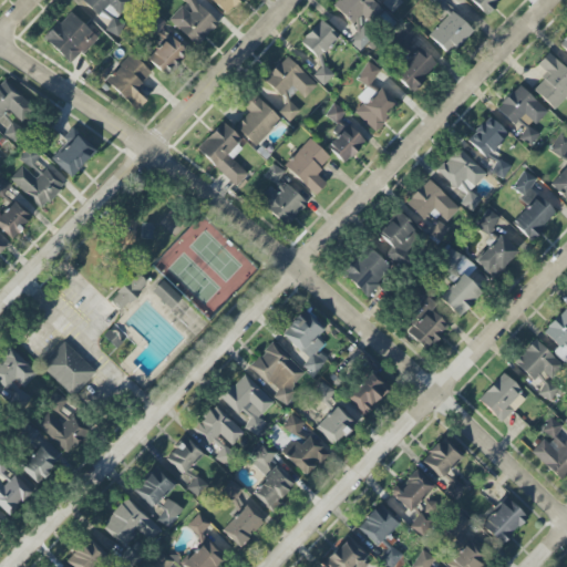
[(113,22),(131,2),(127,0),(80,0),(98,16),(101,12),(110,21),(104,28),(107,31),(115,24),(113,22)]
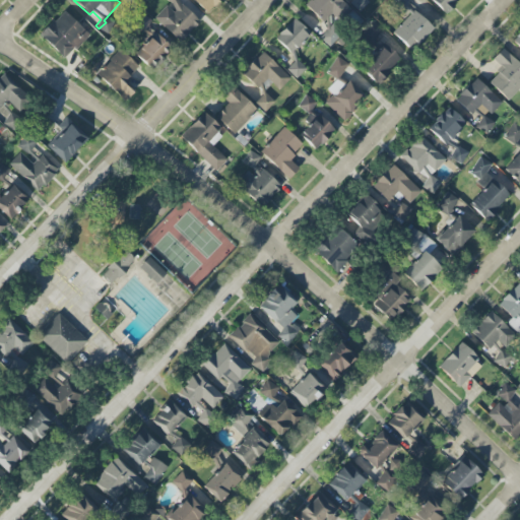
[(184,42),(200,17),(175,1),(175,0),(160,0),(166,3),(153,21),(184,42)]
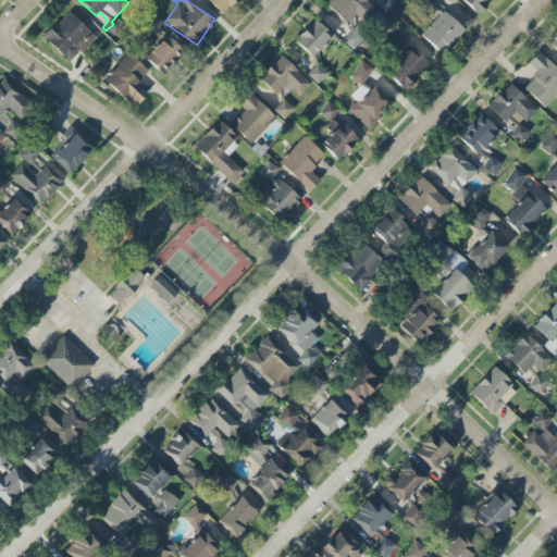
[(207,0),(221,15),(236,0),(207,0)]
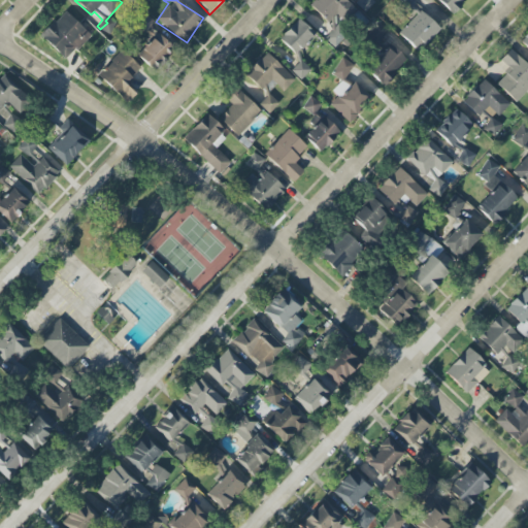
[(334,47),(347,34),(338,27),(355,8),(347,0),(316,0),(310,6),(334,28),(324,38),(334,47)]
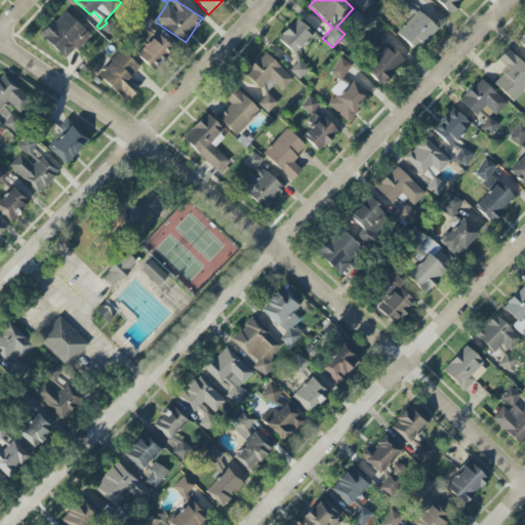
[(350,0),(363,12),(373,2),(370,0),(350,0)]
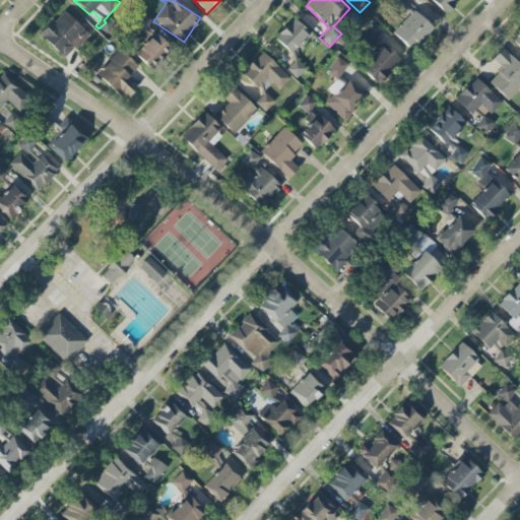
[(431,0),(445,13),(458,0),(431,0)]
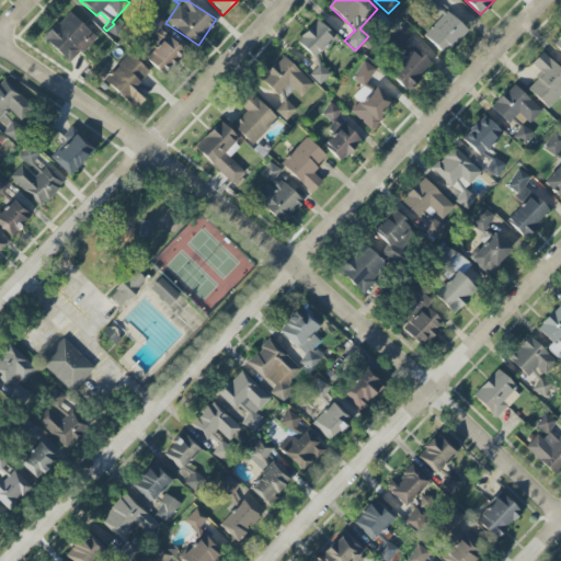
[(95,37),(68,11),(43,38),(70,65),(95,37)]
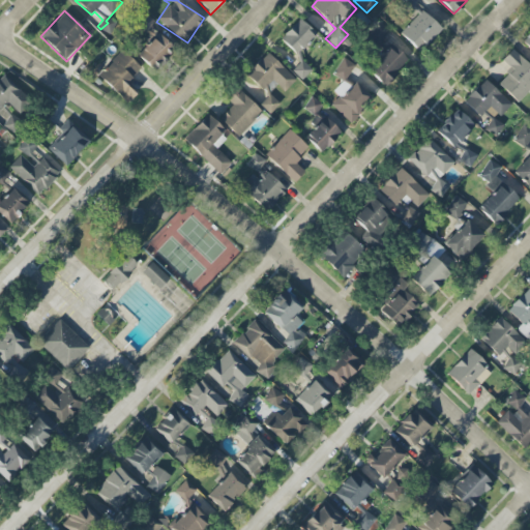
[(441,29),(422,11),(400,33),(418,52),(441,29)]
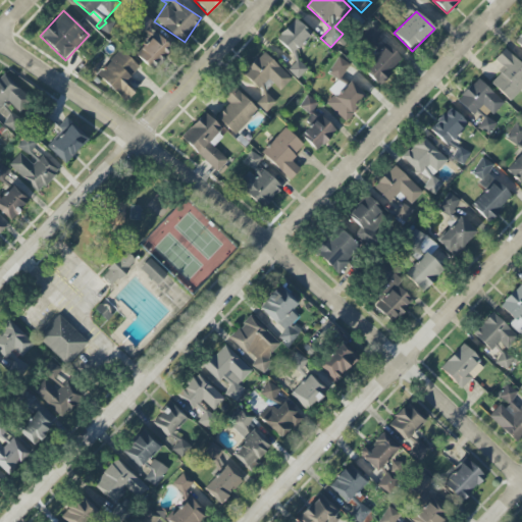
[(275,39),(292,54),(311,34),(295,18),(275,39)]
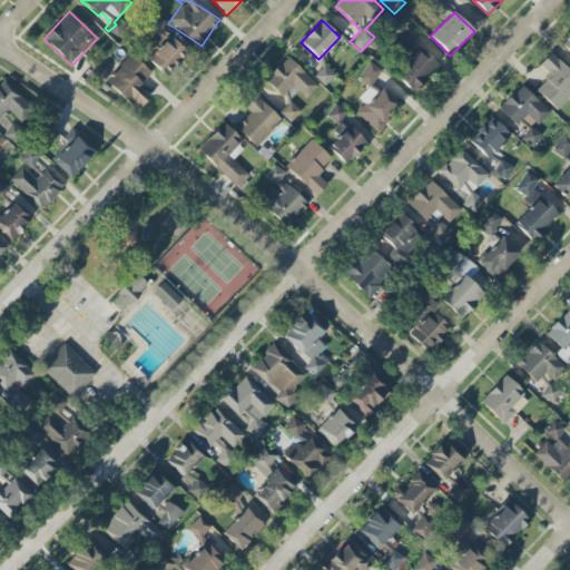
[(188,53),(169,36),(147,59),(166,77),(188,53)]
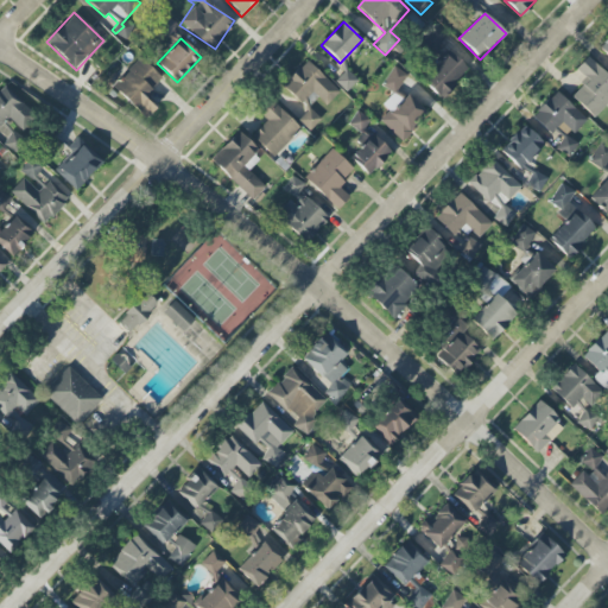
[(453,51),(463,65),(470,59),(460,45),(453,51)]
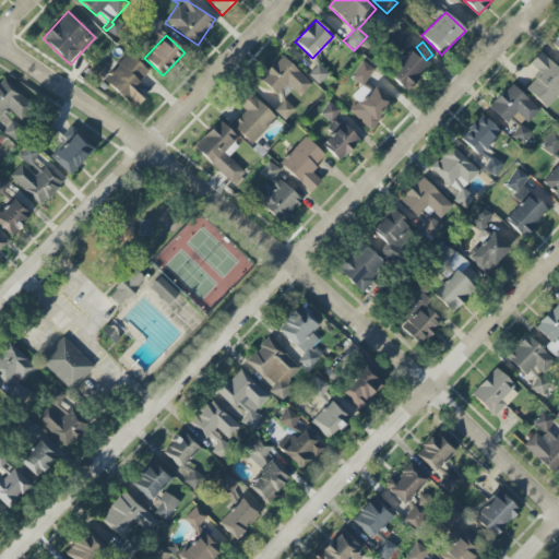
[(388,73),(403,91),(430,66),(415,48),(388,73)]
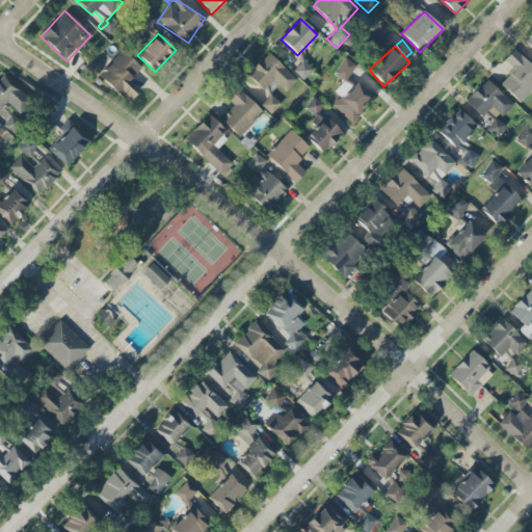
[(128,104),(138,92),(129,84),(142,70),(123,50),(98,76),(128,104)]
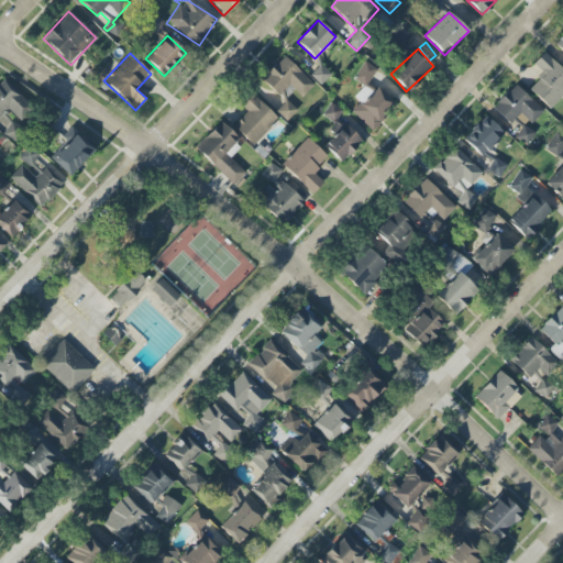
[(528,89),(550,109),(562,95),(562,70),(544,53),(533,65),(543,74),(528,89)]
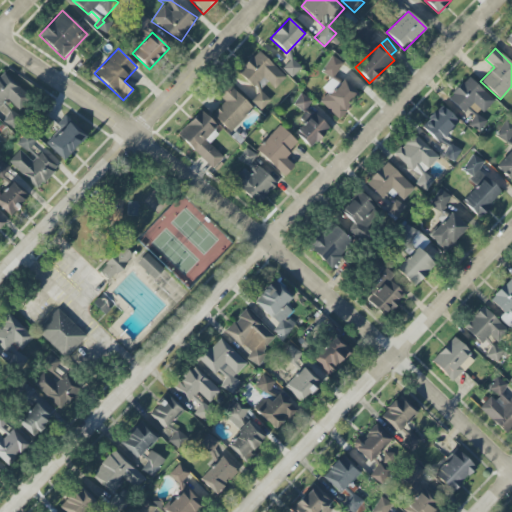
[(285,78),(259,51),(238,72),(259,93),(251,101),(261,111),(270,101),(260,90),(267,82),(274,89),(285,78)]
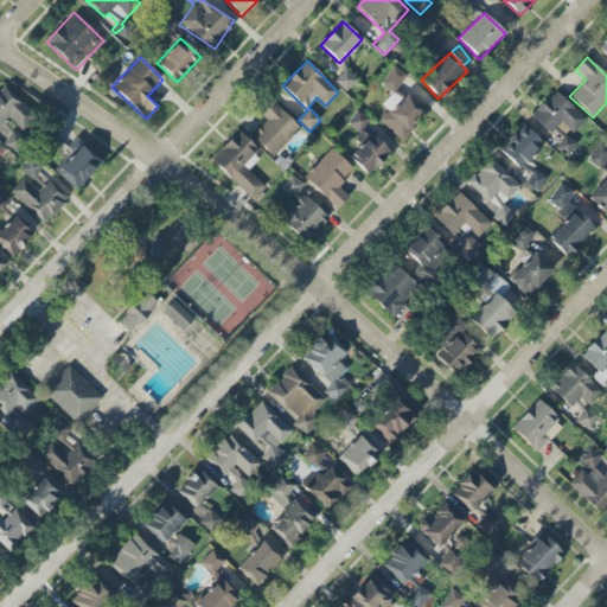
[(381,85),(395,94),(406,75),(393,66),(381,85)]
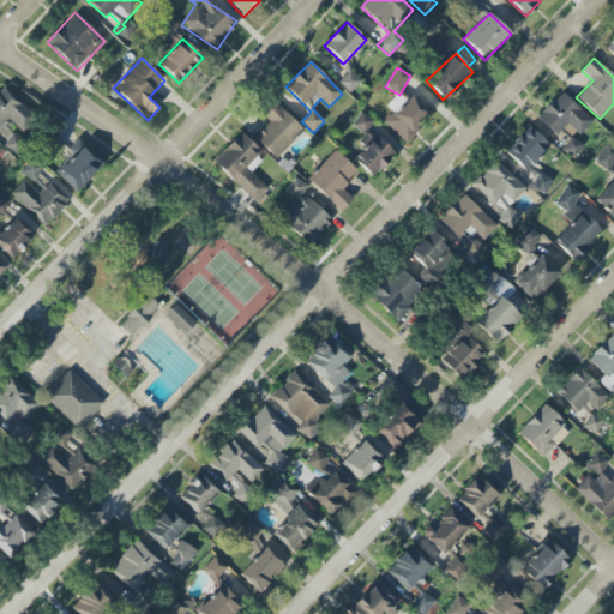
[(361,82),(350,71),(338,83),(349,94),(361,82)]
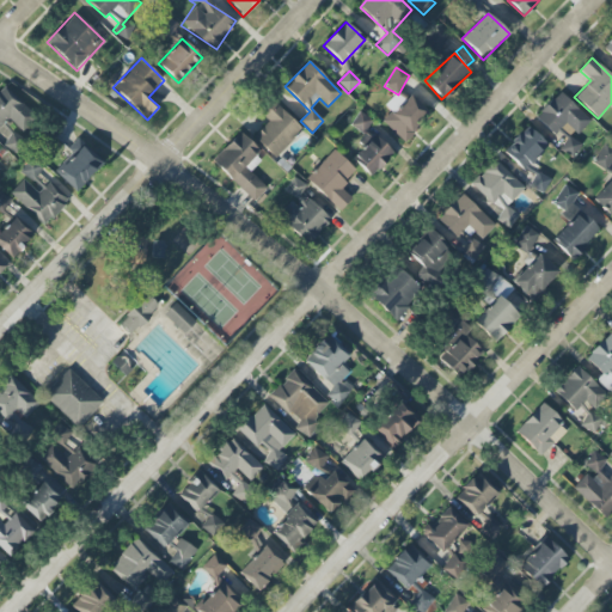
[(0,129),(7,120),(20,129),(34,111),(0,89),(0,129)]
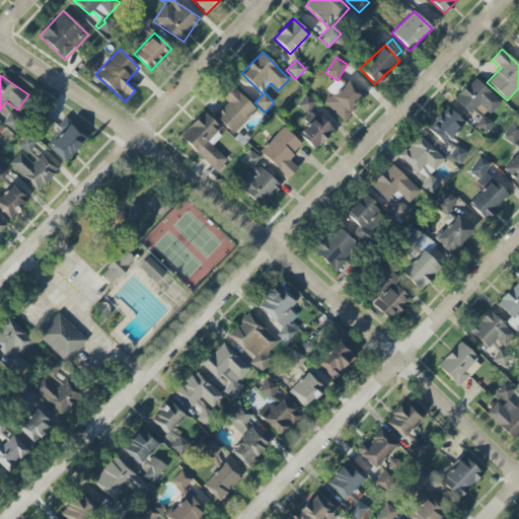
[(490,115),(501,102),(474,78),(452,101),(468,117),(479,104),(490,115)]
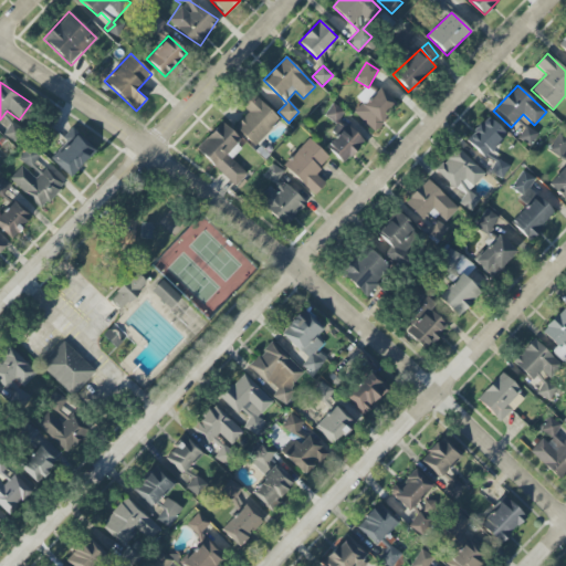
[(353,113),(374,130),(397,105),(377,87),(373,93),(366,86),(356,98),(362,103),(353,113)]
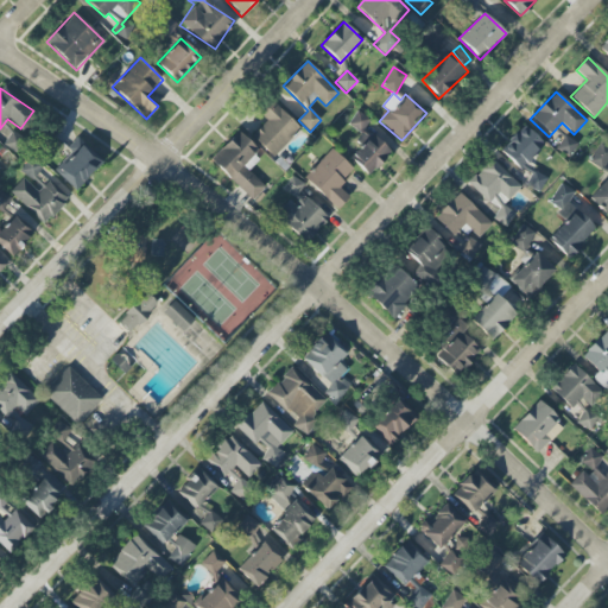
[(258,112),(267,121),(252,135),(271,158),(301,131),(272,99),(258,112)]
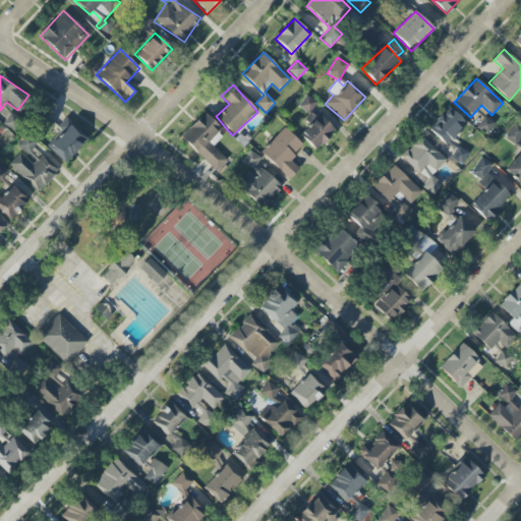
[(309,114),(316,103),(305,96),(298,107),(309,114)]
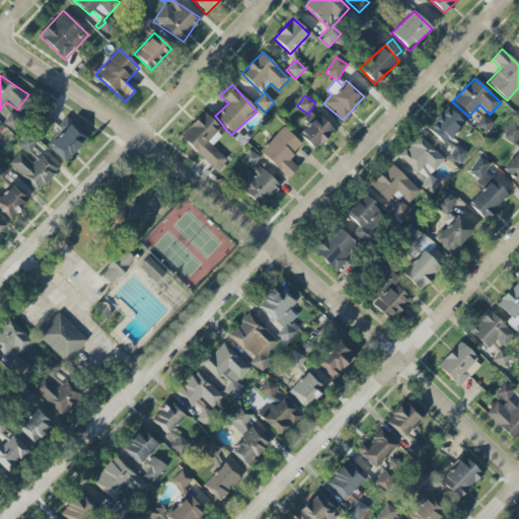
[(464,123),(447,107),(427,129),(444,144),(464,123)]
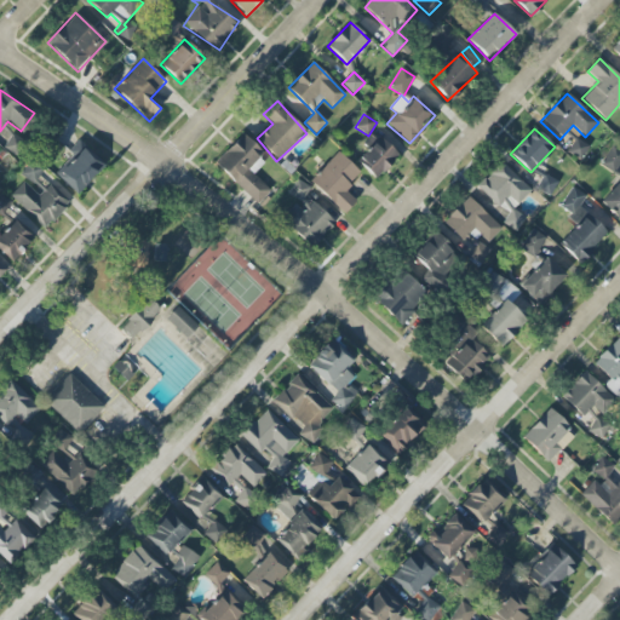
[(399,156),(373,133),(363,144),(368,149),(357,161),(377,179),(399,156)]
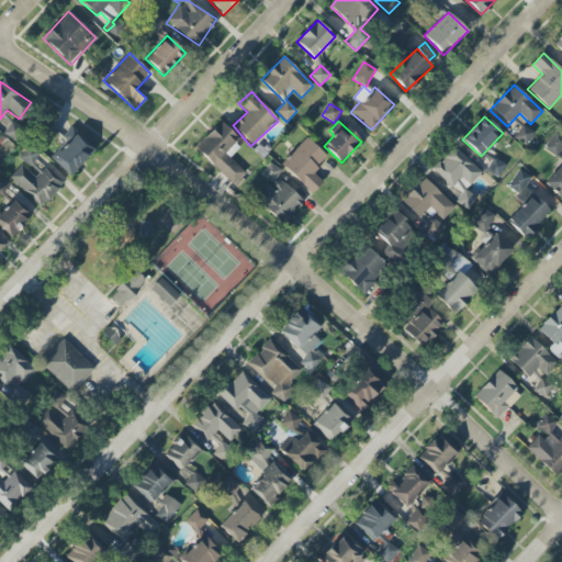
[(229,158),(243,145),(221,124),(197,150),(234,186),(245,172),(229,158)]
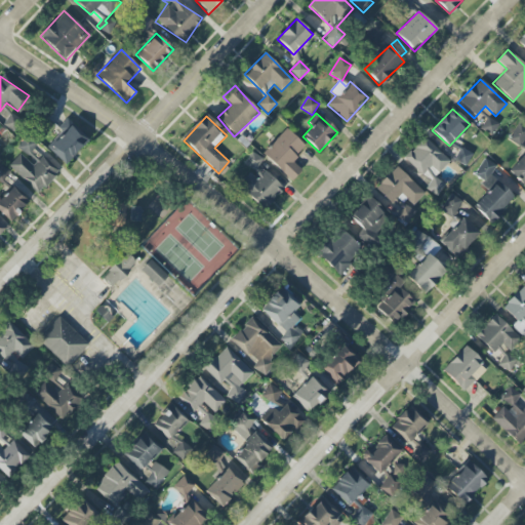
[(480,128),(490,135),(498,124),(488,117),(480,128)]
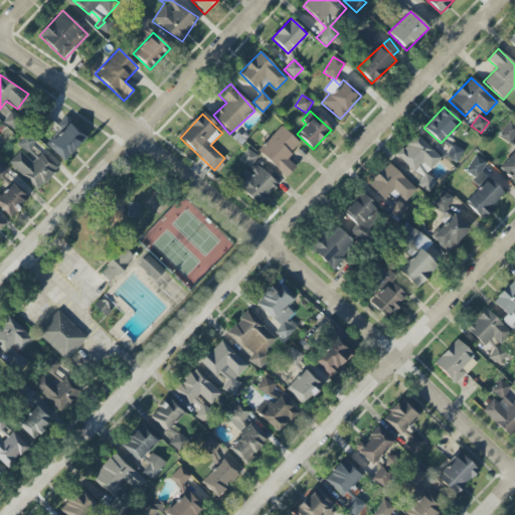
[(64,162),(88,137),(70,121),(47,146),(64,162)]
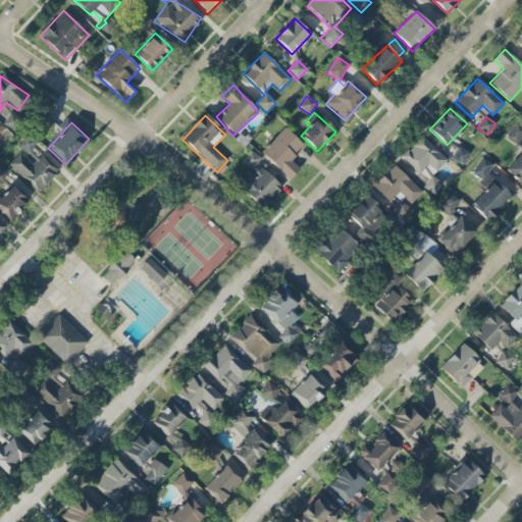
[(521,137),(521,127),(516,123),(506,139),(517,146),(521,137)]
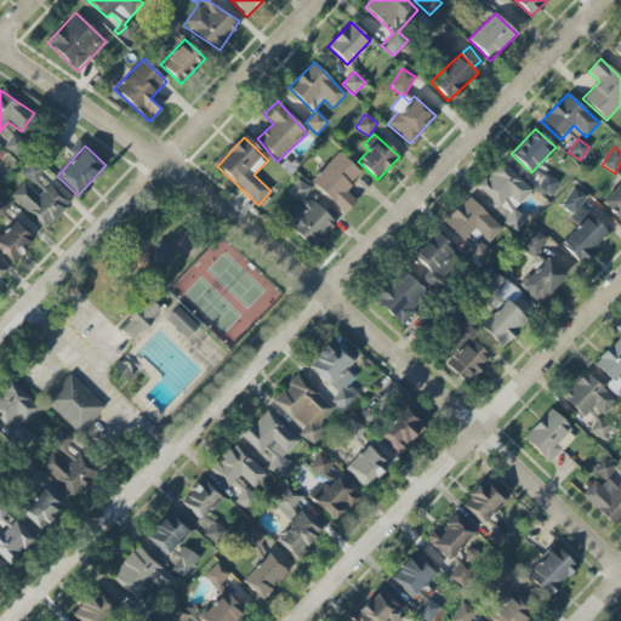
[(311,182),(345,215),(357,201),(345,191),(362,174),(339,152),(311,182)]
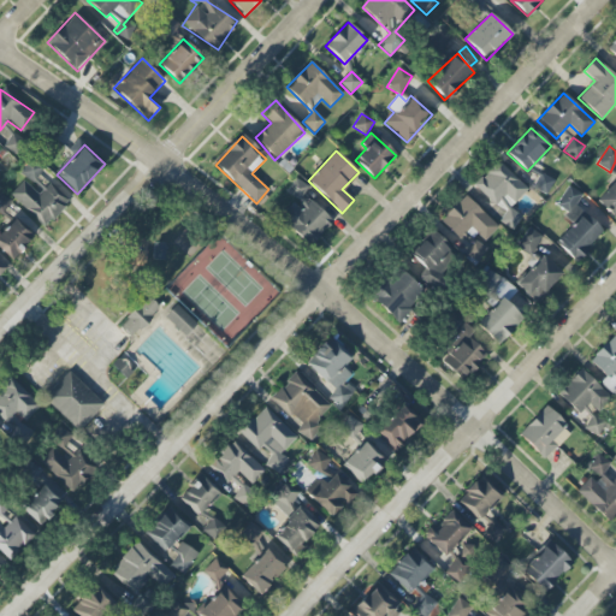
[(35,182),(42,167),(29,160),(22,175),(35,182)]
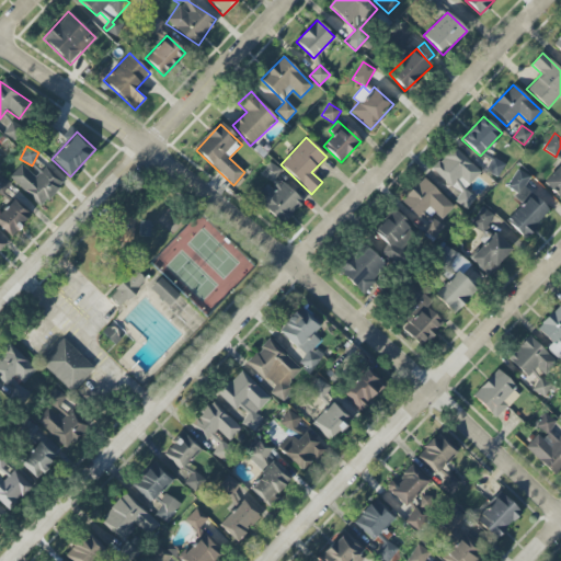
[(451,187),(459,179),(467,186),(481,172),(453,147),(432,169),(451,187)]
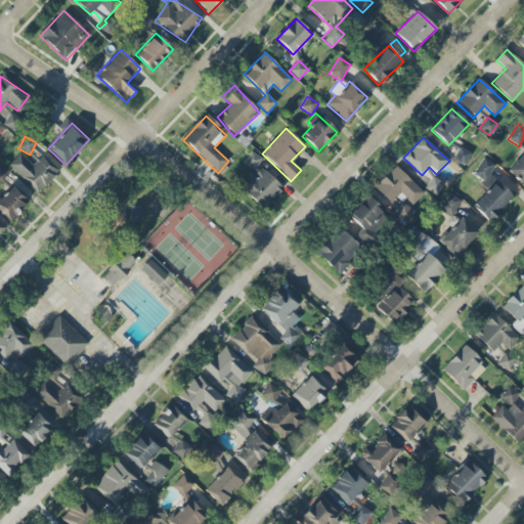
[(471,153),(459,147),(453,161),(466,166),(471,153)]
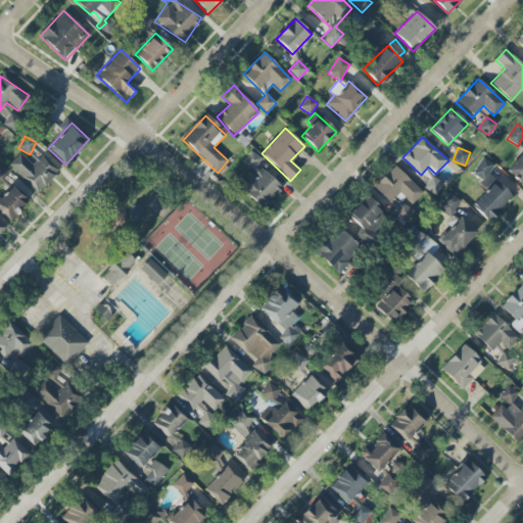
[(522,186),(522,151),(506,171),(522,186)]
